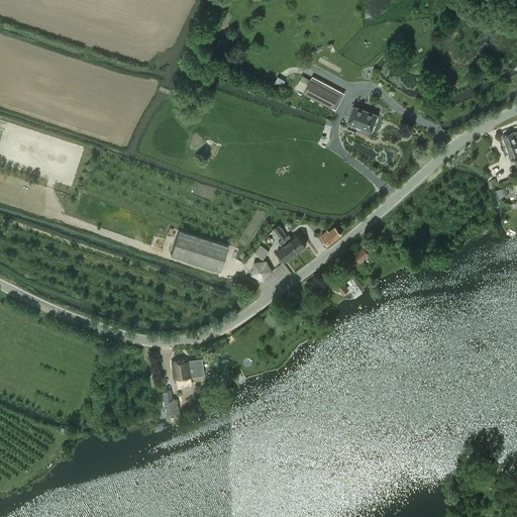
[(403,41),(405,35),(397,33),(395,40),(403,41)]
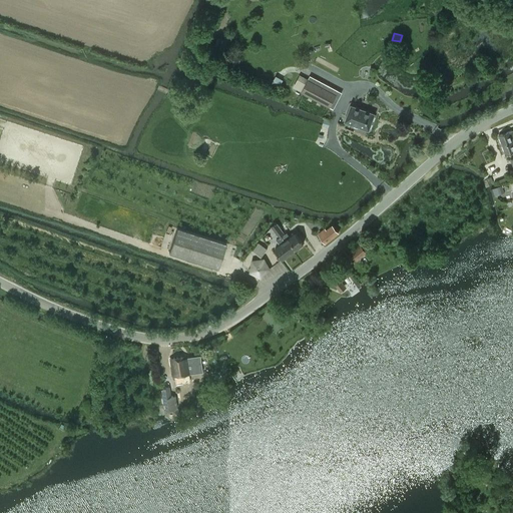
[(330,106),(336,95),(300,76),(294,87),(330,106)]
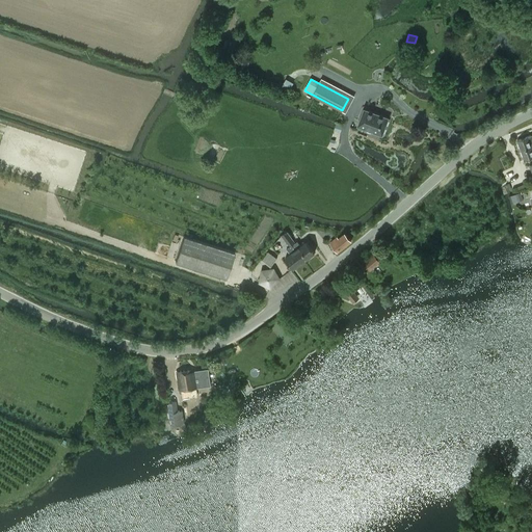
[(382,134),(389,117),(364,108),(357,125),(382,134)]
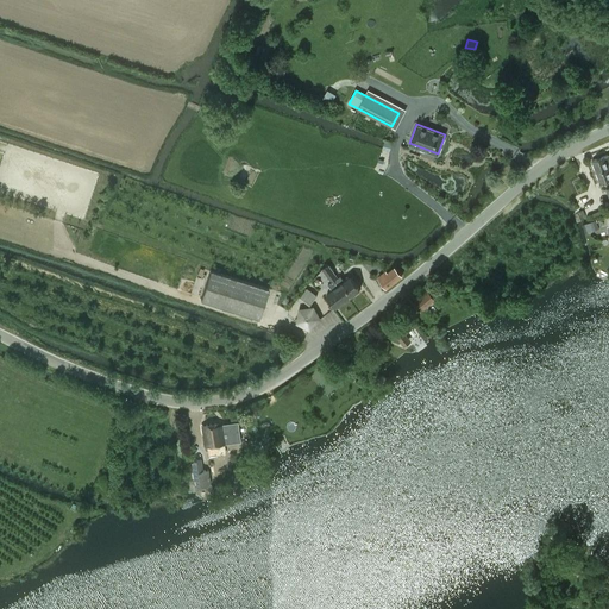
[(600,182),(608,179),(608,155),(606,156),(592,161),(600,182)]
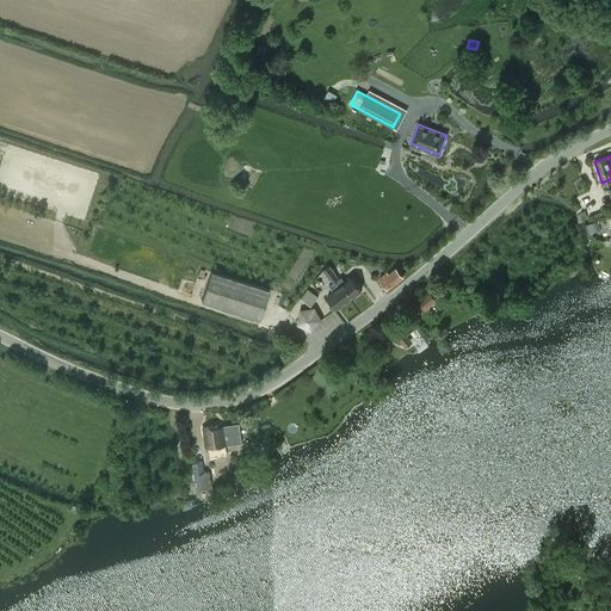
[(7,176),(2,189),(37,201),(42,187),(7,176)]
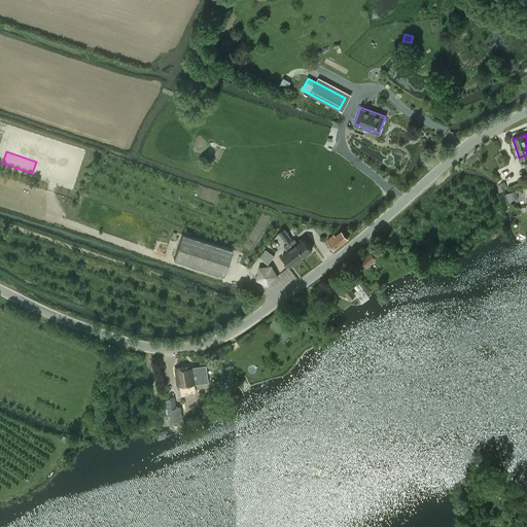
[(506,194),(508,201),(518,198),(516,190),(506,194)]
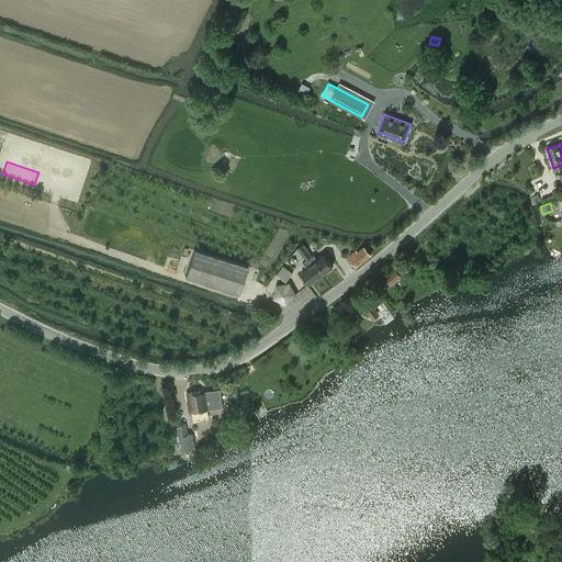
[(302,254),(307,250),(303,244),(298,248),(302,254)]
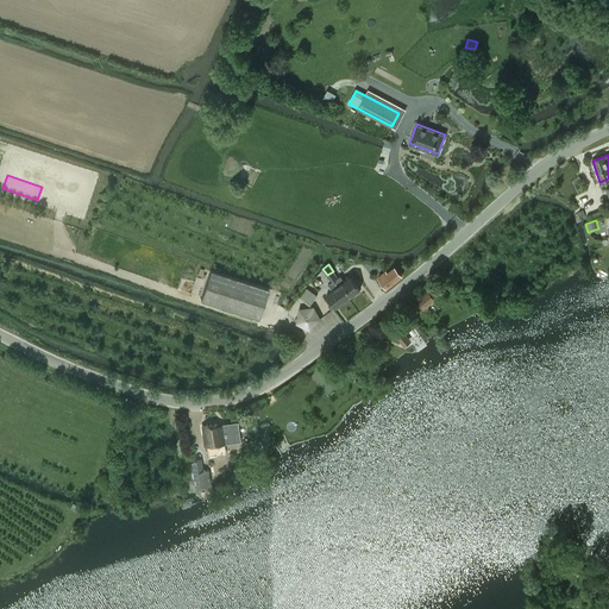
[(362,265),(355,268),(359,278),(366,276),(362,265)]
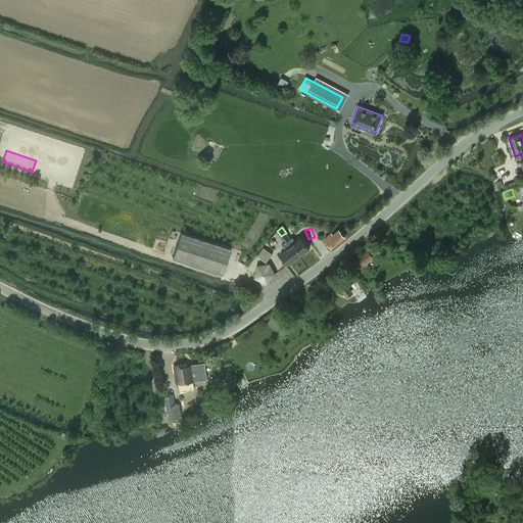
[(332,235),(331,233),(325,238),(332,247),(345,237),(339,230),(332,235)]
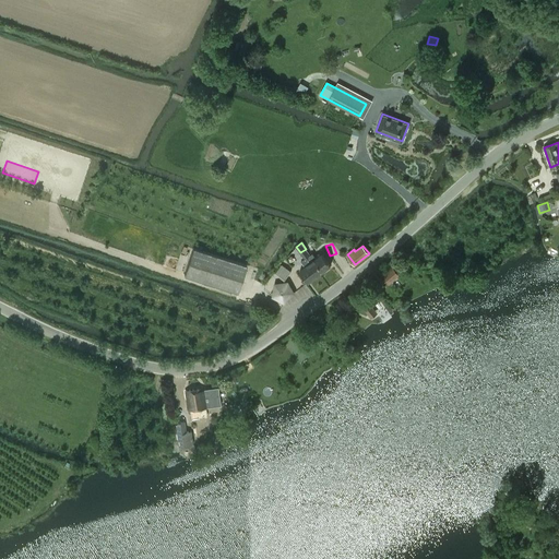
[(238,292),(247,265),(193,248),(185,274),(238,292)]
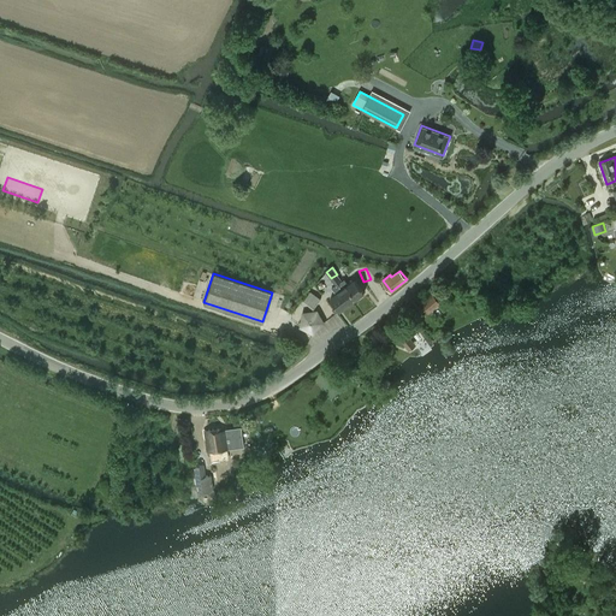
[(338,283),(353,302),(365,292),(355,279),(348,284),(344,279),(342,280),(337,274),(331,278),(336,284),(336,285),(338,283)]
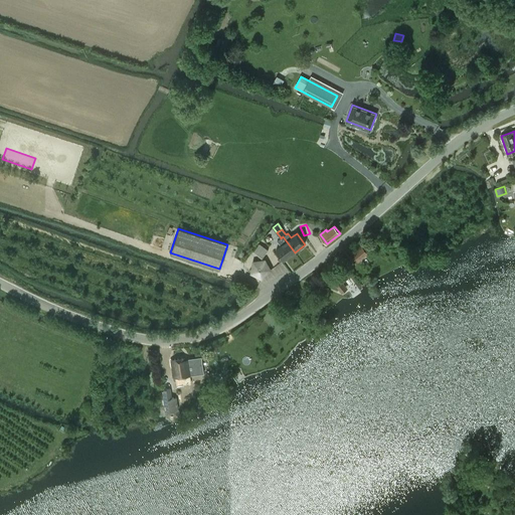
[(281,238),(281,237),(278,240),(282,245),(277,248),(285,260),(295,252),(283,236),(281,238)]
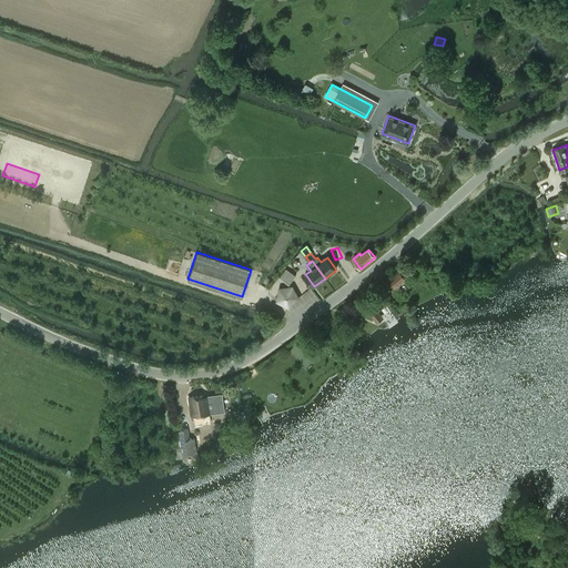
[(280,280),(290,285),(296,275),(286,270),(280,280)]
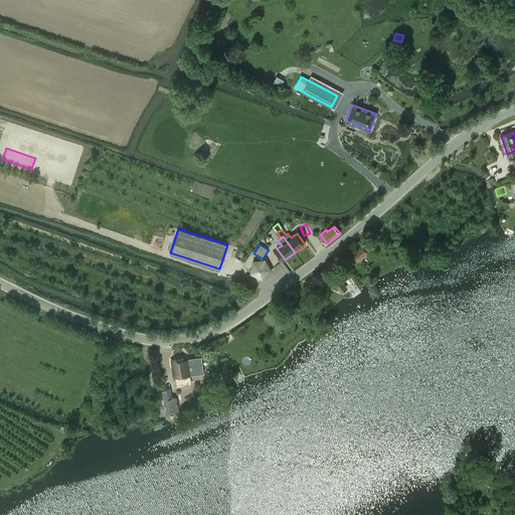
[(368,253),(362,245),(352,253),(359,262),(368,253)]
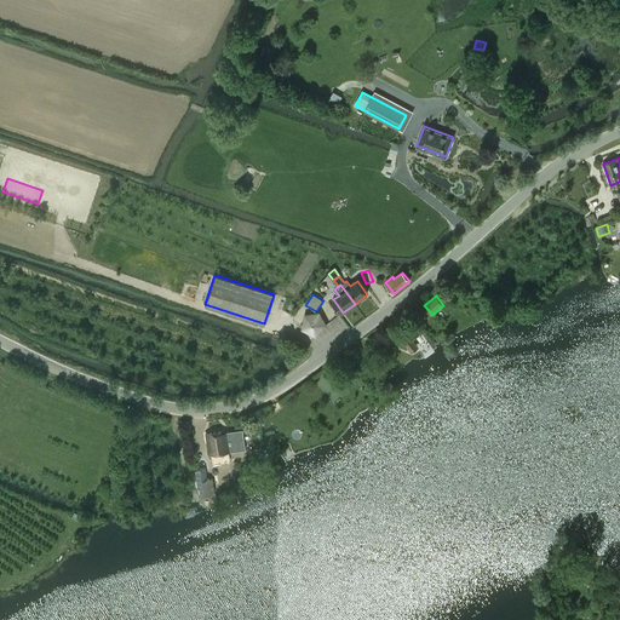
[(320,314),(305,316),(306,309),(299,308),(297,320),(304,321),(303,329),(315,336),(326,326),(320,314)]
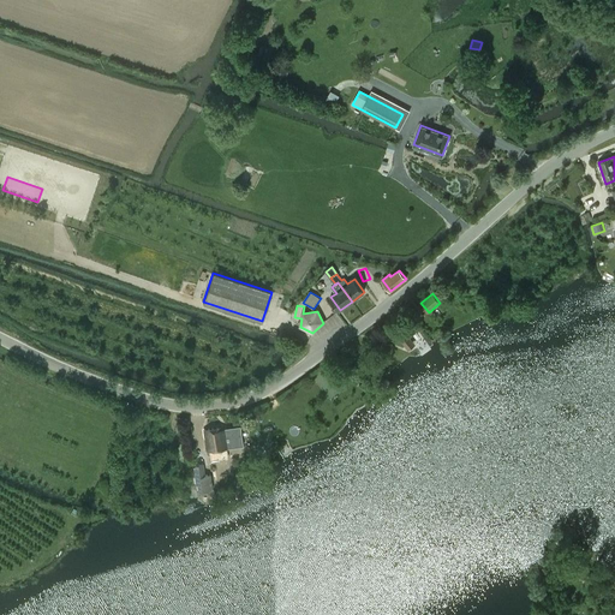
[(405,330),(398,336),(408,350),(416,344),(405,330)]
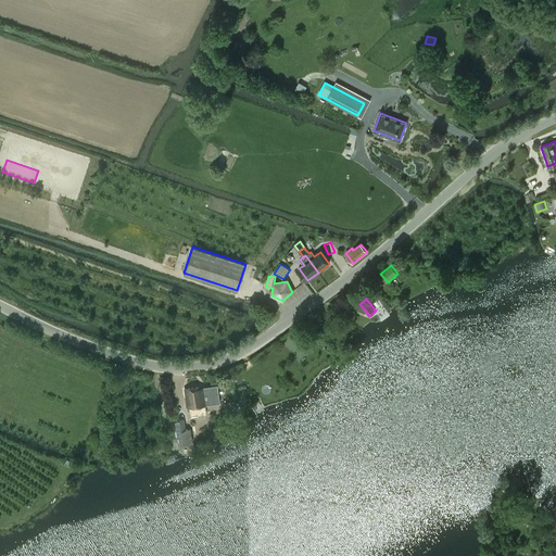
[(206,415),(204,405),(209,404),(206,388),(201,388),(201,386),(185,389),(187,407),(189,407),(190,417),(206,415)]
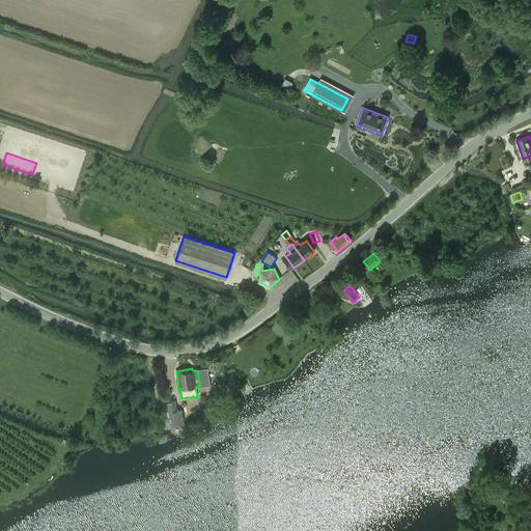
[(169,418),(171,418),(172,424),(184,423),(182,410),(176,410),(174,400),(167,401),(168,412),(169,418)]
